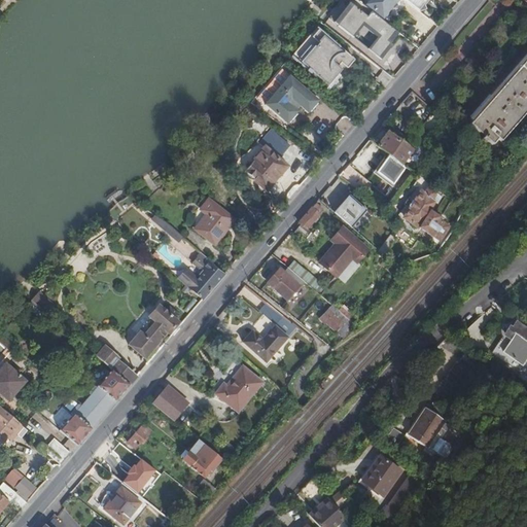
[(383,50),(394,31),(342,0),(340,0),(325,24),(384,59),(382,63),(389,67),(394,57),(383,50)]
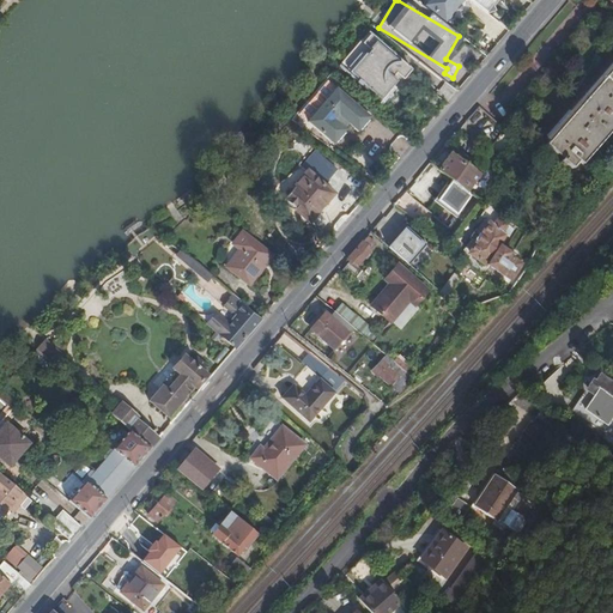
[(428,0),(424,6),(445,24),(461,4),(463,0),(428,0)]
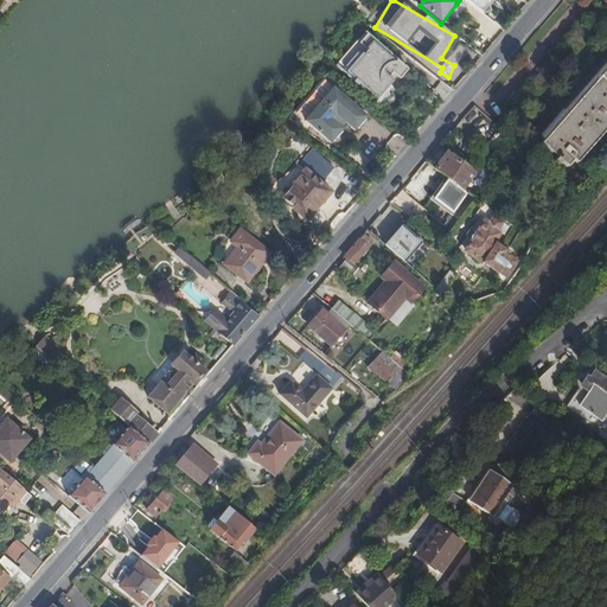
[(502,13),(494,21),(504,30),(525,6),(516,0),(493,0),(491,4),(502,13)]
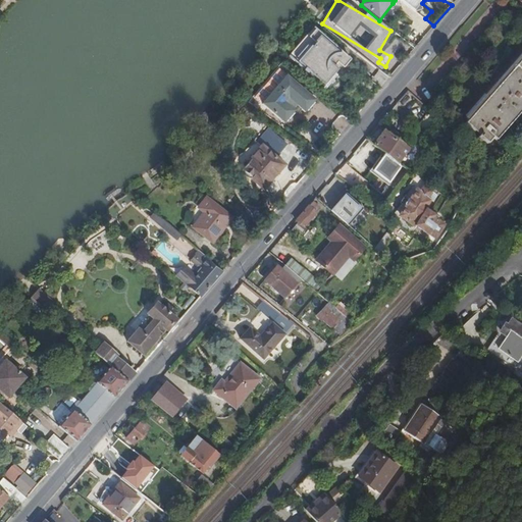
[(308,32),(288,55),(321,84),(336,67),(334,65),(337,61),(345,66),(352,59),(341,47),(316,27),(310,34),(308,32)]
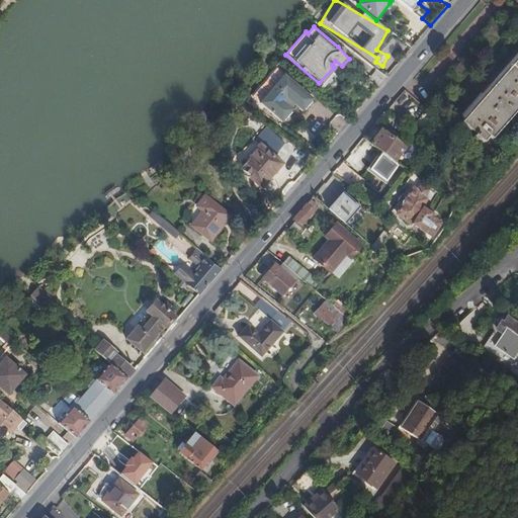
[(517,58),(461,122),(485,143),(517,104),(517,58)]
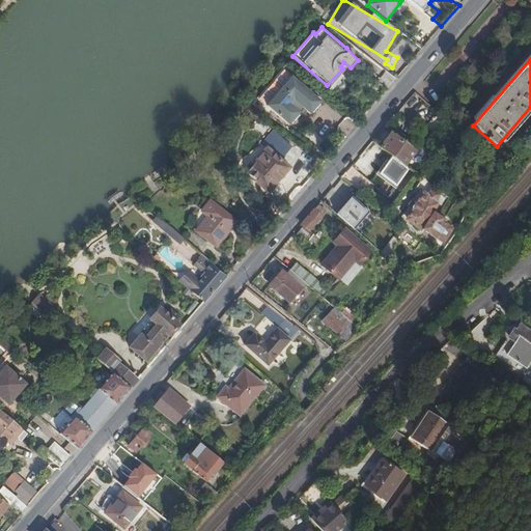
[(385,85),(391,79),(385,74),(379,80),(385,85)]
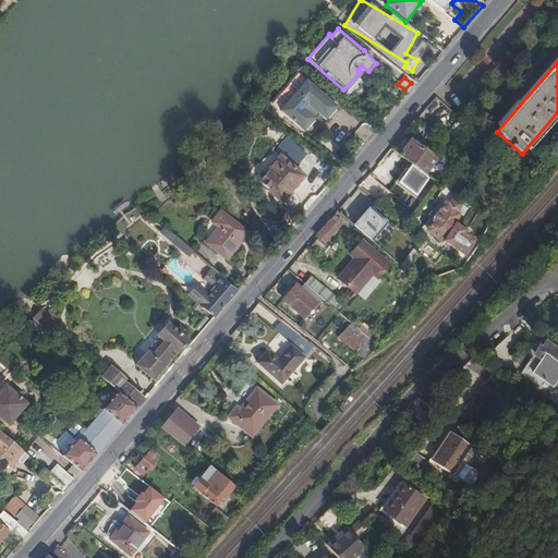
[(317,112),(322,117),(325,120),(337,107),(306,80),(280,109),(304,131),(315,118),(314,116),(317,112)]
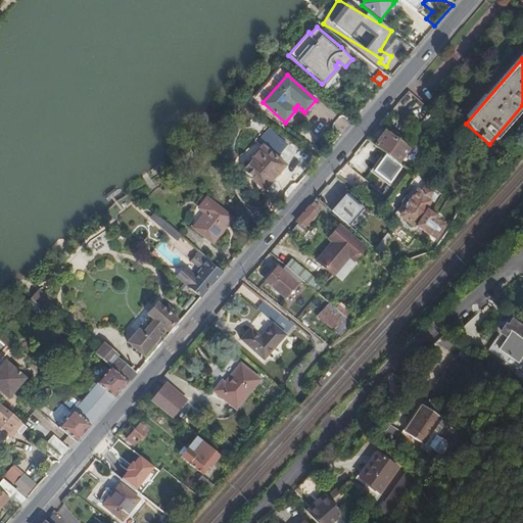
[(368,140),(376,146),(385,133),(378,128),(368,140)]
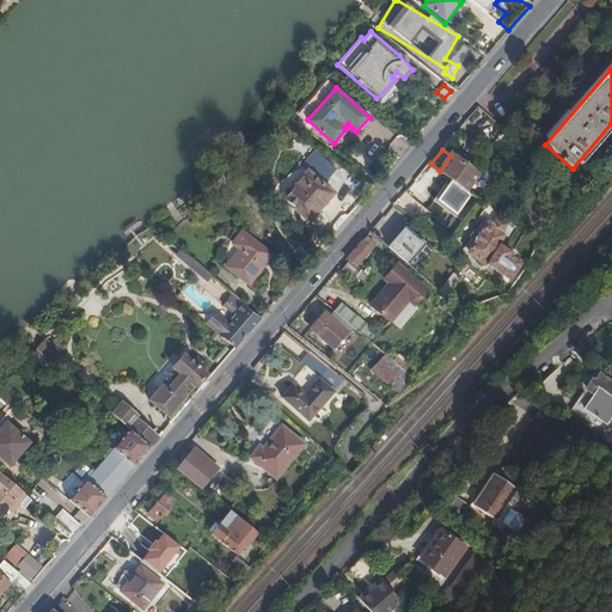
[(451,155),(440,171),(454,182),(466,190),(478,175),(451,155)]
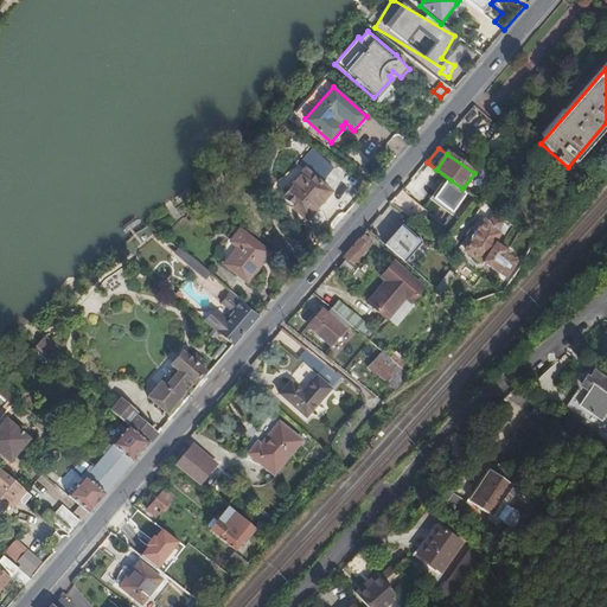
[(305,172),(281,198),(282,202),(282,203),(283,204),(285,205),(286,205),(287,206),(288,208),(289,208),(291,208),(292,209),(293,209),(306,219),(330,192),(305,172)]
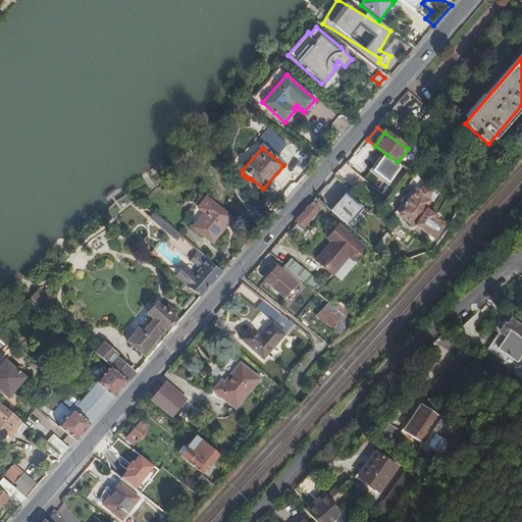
[(387,155),(375,171),(392,184),(404,167),(398,162),(387,155)]
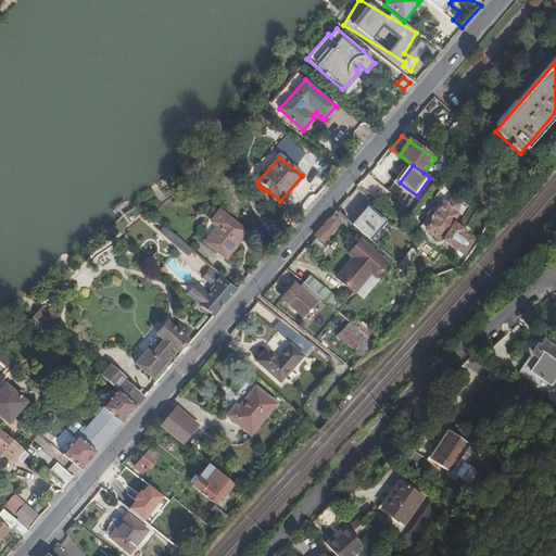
[(444,203),(427,229),(463,253),(472,240),(462,232),(463,229),(452,222),(457,212),(455,211),(458,206),(450,201),(447,205),(444,203)]
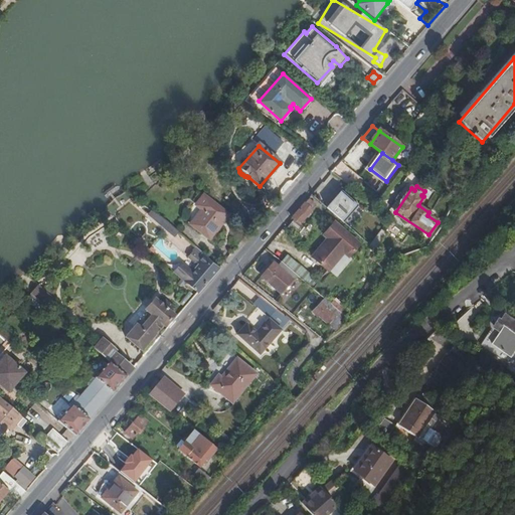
[(328,208),(345,223),(360,206),(343,191),(328,208)]
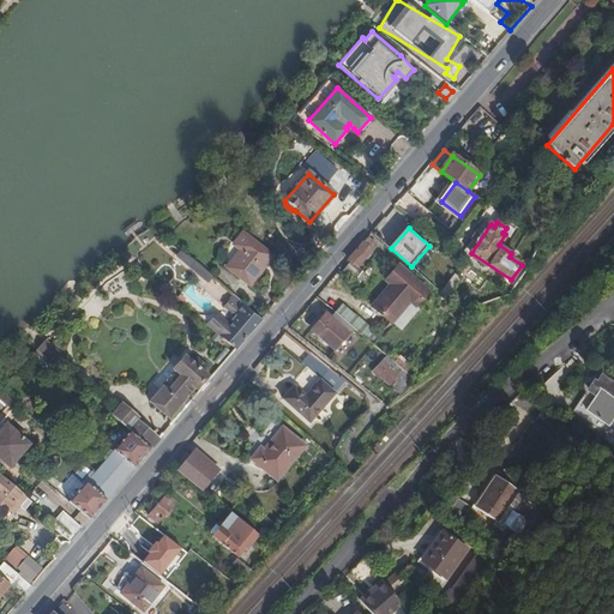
[(242,235),(234,246),(240,251),(227,268),(250,286),(271,258),(242,235)]
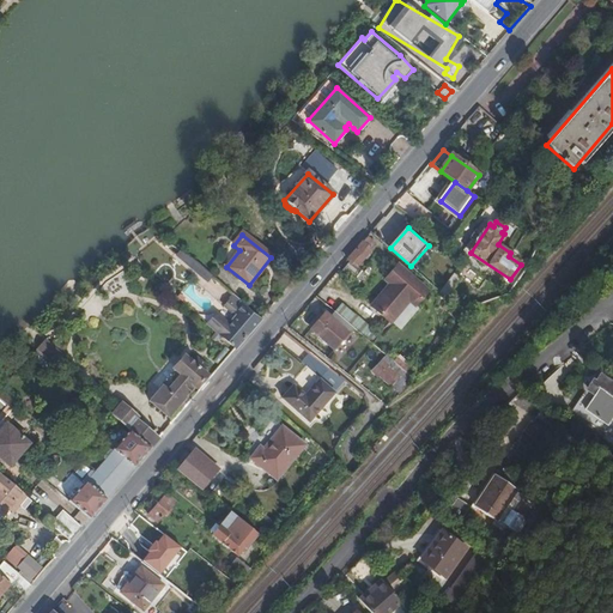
[(376,246),(368,238),(349,260),(351,262),(344,269),(344,271),(352,279),(360,269),(357,267),(376,246)]
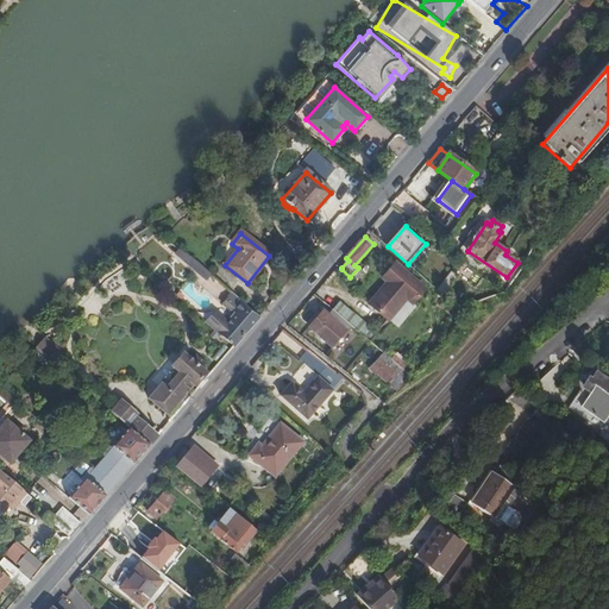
[(212,272),(195,259),(184,272),(201,287),(212,272)]
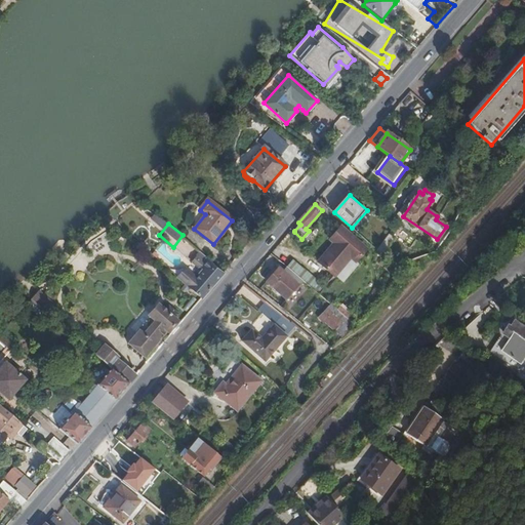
[(323,257),(338,270),(350,257),(355,261),(366,249),(341,228),(330,240),(334,244),(323,257)]
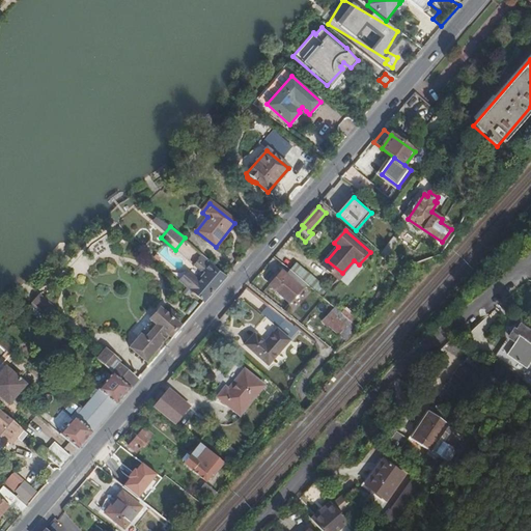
[(382,254),(389,259),(401,243),(394,238),(382,254)]
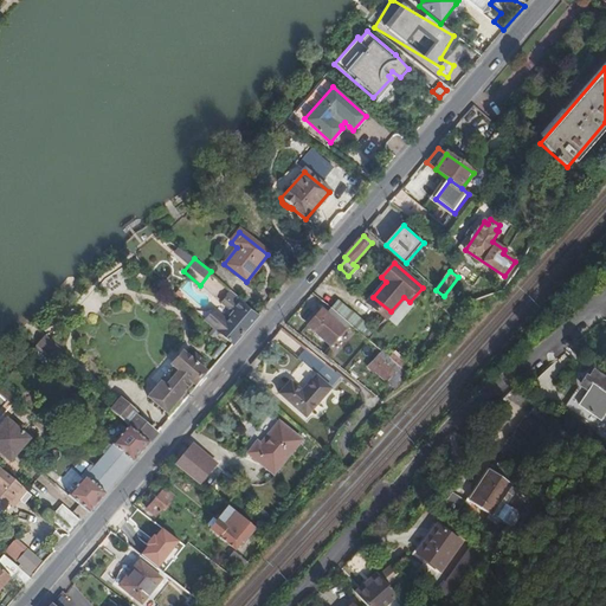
[(391,311),(373,297),(367,303),(385,318),(391,311)]
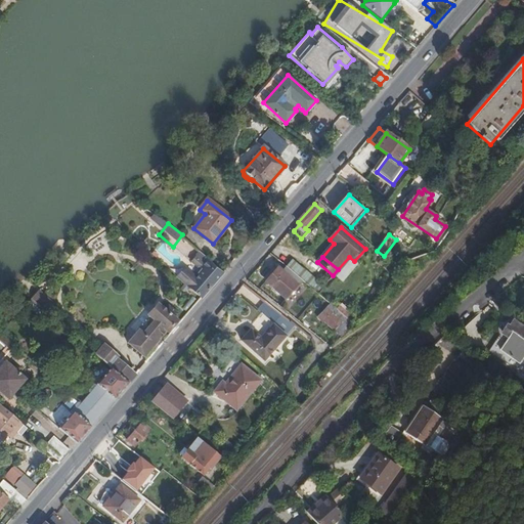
[(287,267),(298,277),(303,270),(292,261),(287,267)]
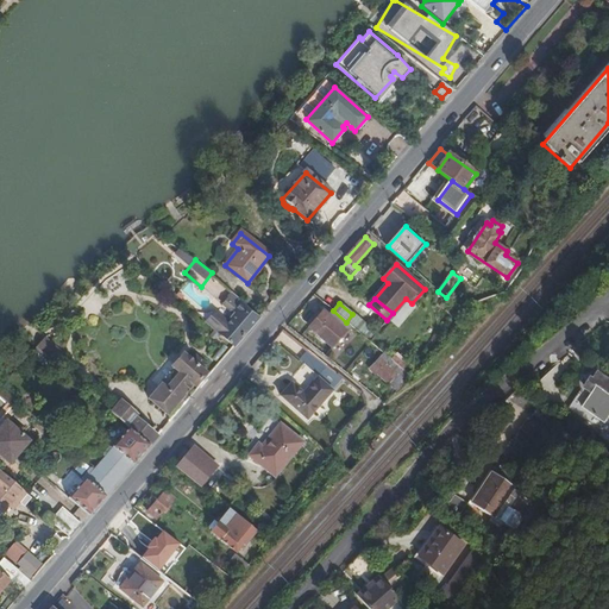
[(346,322),(333,311),(328,315),(324,312),(309,327),(332,347),(351,326),(346,322)]
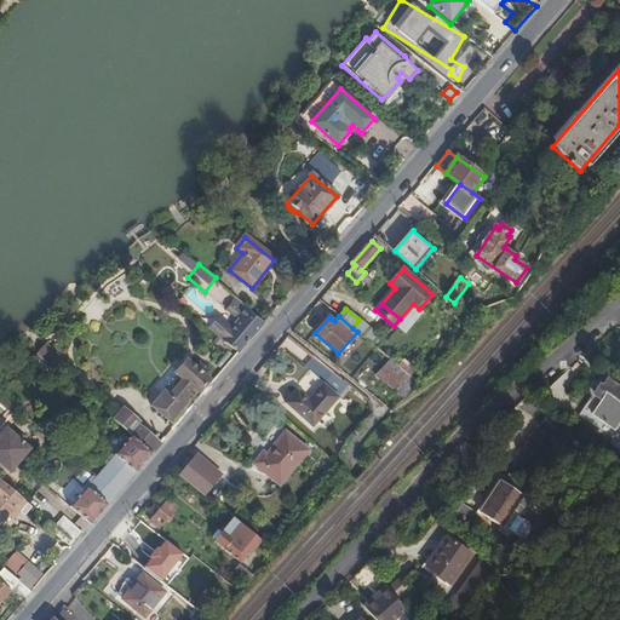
[(239,354),(257,333),(241,320),(222,339),(239,354)]
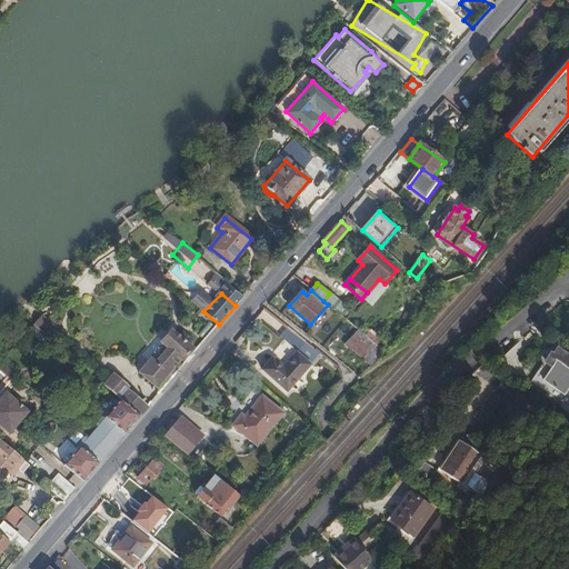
[(350,311),(329,293),(323,301),(328,305),(343,318),(350,311)]
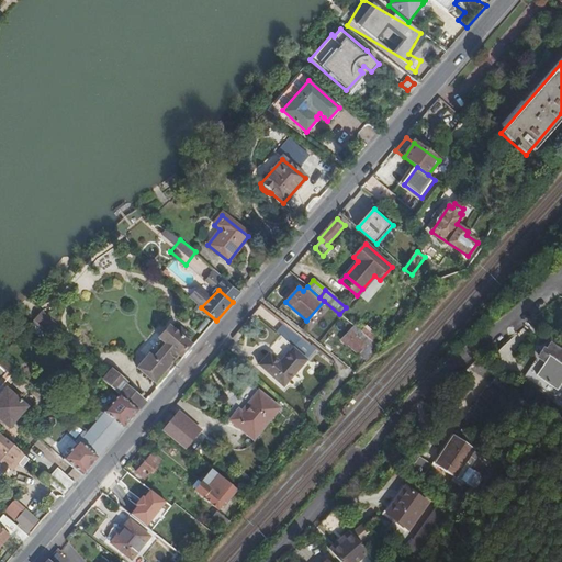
[(34,325),(27,332),(48,349),(55,343),(34,325)]
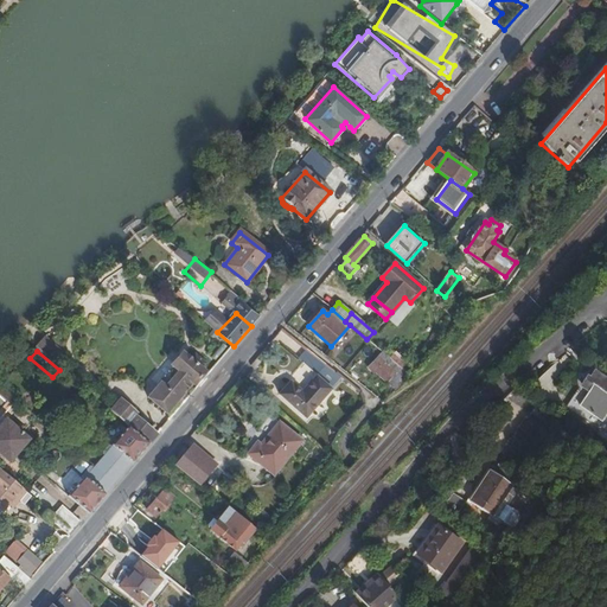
[(199,387),(208,376),(204,372),(204,371),(183,353),(172,366),(178,371),(165,388),(161,384),(149,397),(168,413),(192,383),(195,385),(196,383),(199,387)]
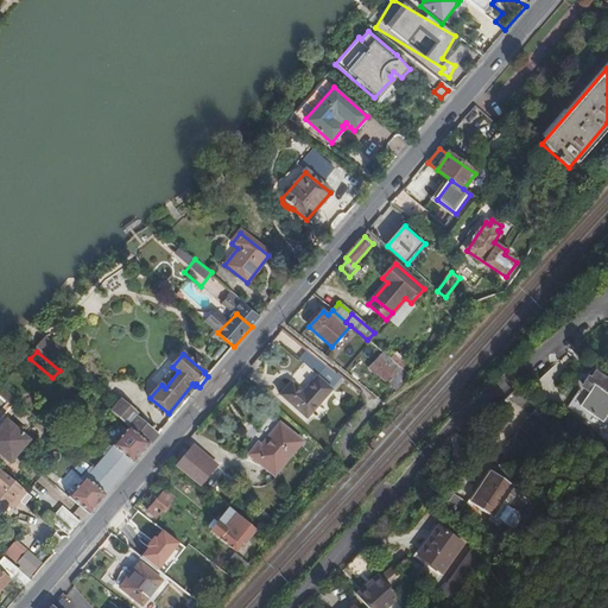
[(396,392),(412,379),(382,354),(371,367),(388,382),(396,392)]
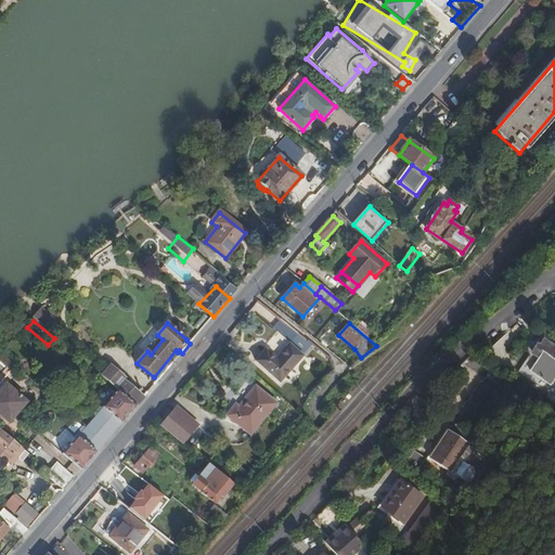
[(554,351),(540,343),(536,349),(539,353),(541,355),(539,359),(530,373),(552,386),(554,381),(554,351)]
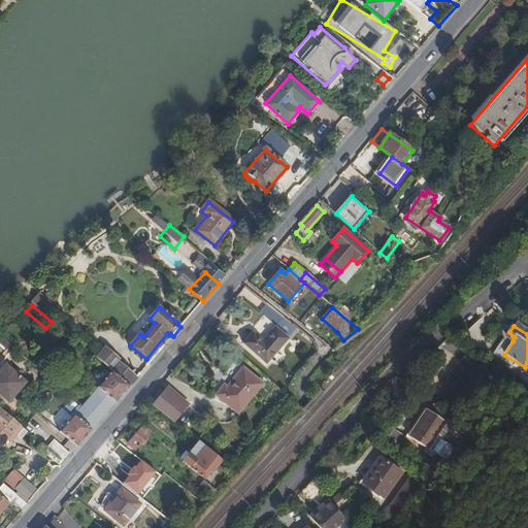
[(253,333),(244,342),(266,362),(287,338),(275,328),(263,341),(253,333)]
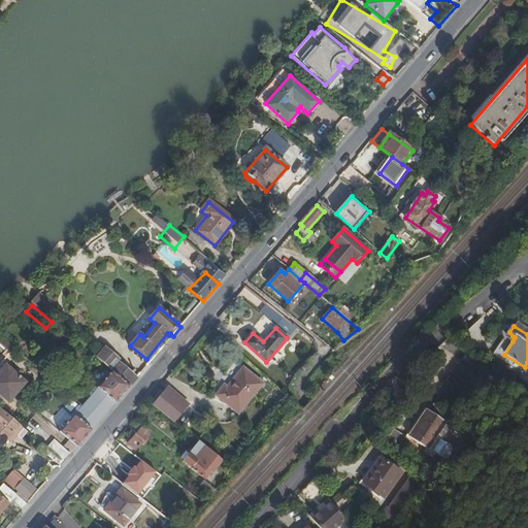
[(506,337),(513,341),(515,337),(513,336),(509,332),(506,337)]
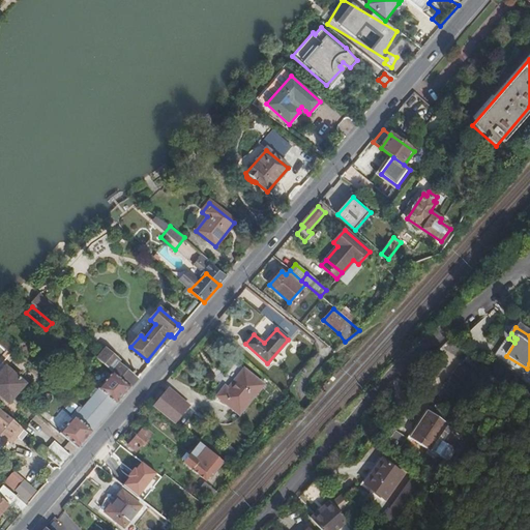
[(114,373),(130,387),(137,380),(117,363),(118,362),(105,350),(96,359),(114,373)]
